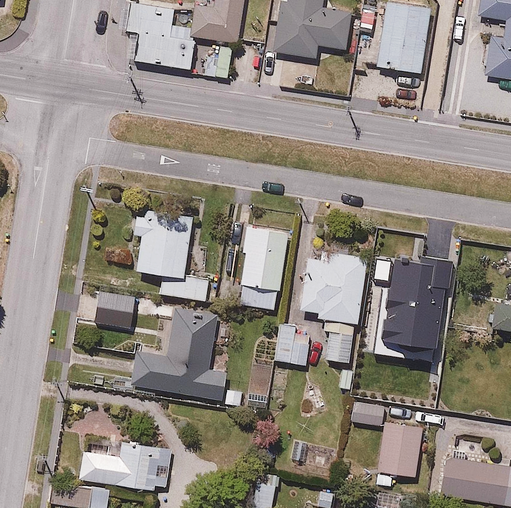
[(189,33),(198,34),(217,37),(214,58),(233,61),(241,0),(213,0),(213,5),(193,2),(190,27),(189,32),(189,33)]
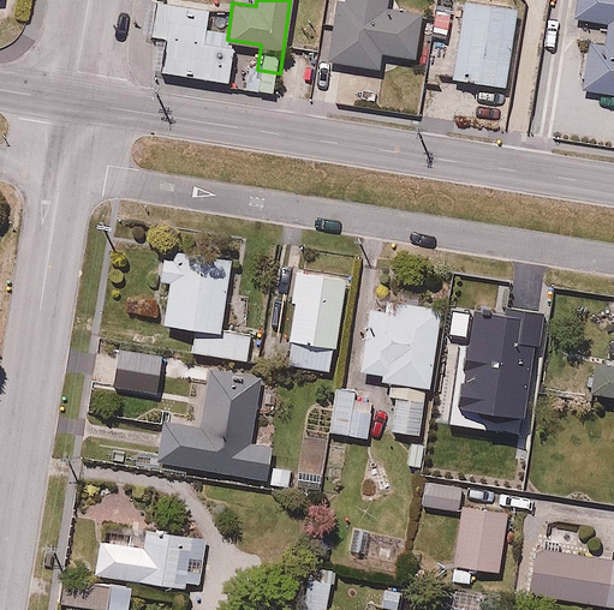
[(349,0),(349,3),(337,0),(327,63),(381,71),(383,55),(412,60),(419,16),(387,11),(388,0),(349,0)]
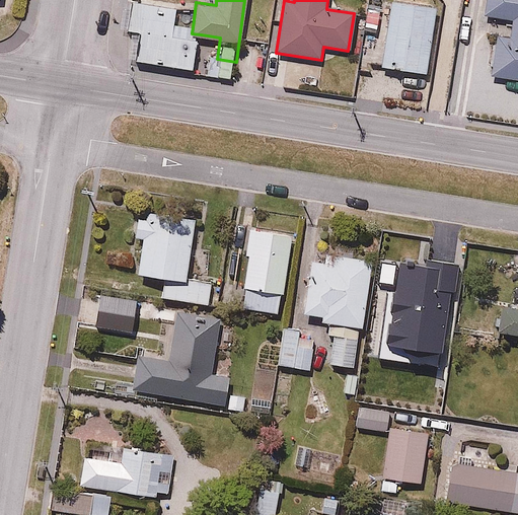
[(445,7),(397,0),(379,0),(370,67),(423,74),(425,65),(448,68),(452,41),(433,38),(435,23),(442,24),(445,7)]
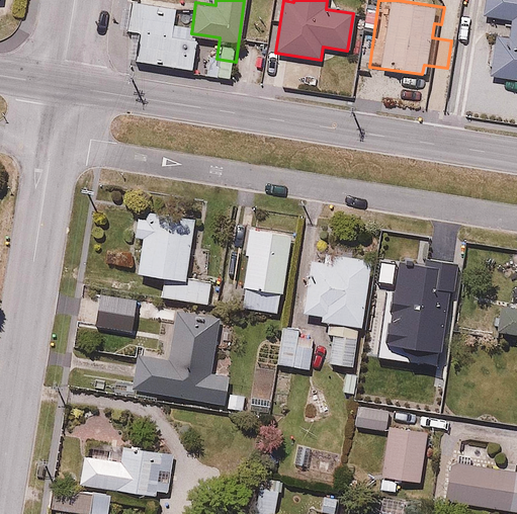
[(516,0),(471,0),(479,1),(474,31),(495,35),(488,76),(516,81),(516,0)]
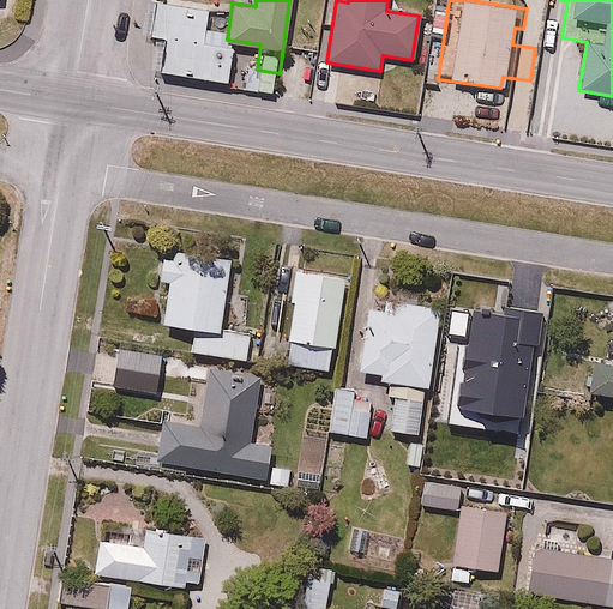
[(162,6),(156,38),(161,38),(156,72),(233,83),(238,41),(227,40),(227,38),(228,32),(205,29),(208,12),(162,6)]
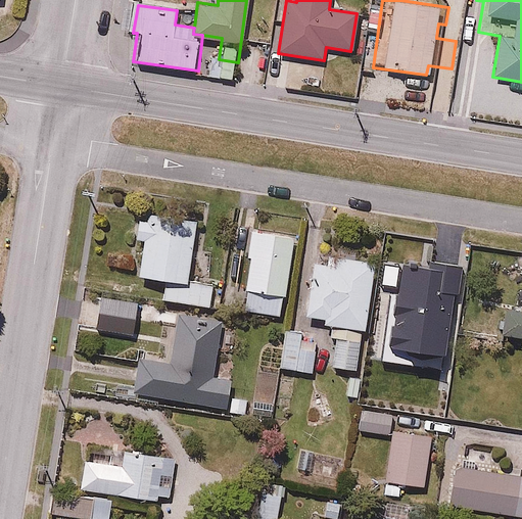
[(197,221),(150,213),(148,223),(137,221),(133,244),(145,246),(139,277),(164,281),(160,300),(210,309),(214,287),(186,282),(197,221)]
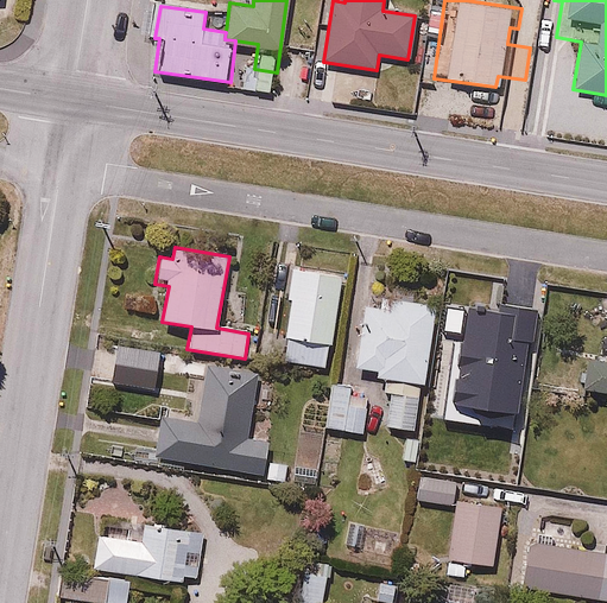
[(299,251),(278,248),(264,363),(329,372),(339,293),(346,294),(348,274),(298,267),(299,251)]
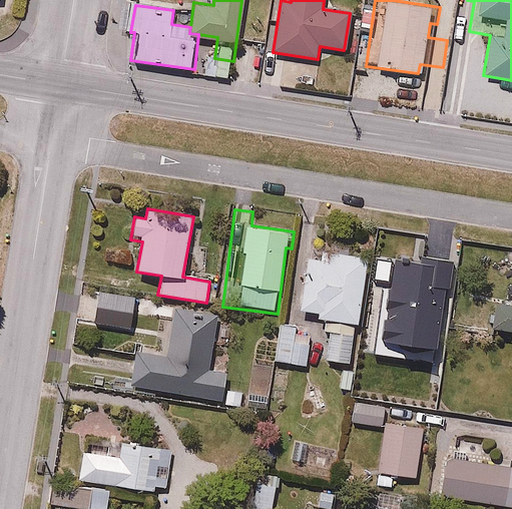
[(327,263),(308,260),(300,310),(319,313),(317,320),(325,322),(327,322),(357,327),(370,253),(329,246),(327,263)]
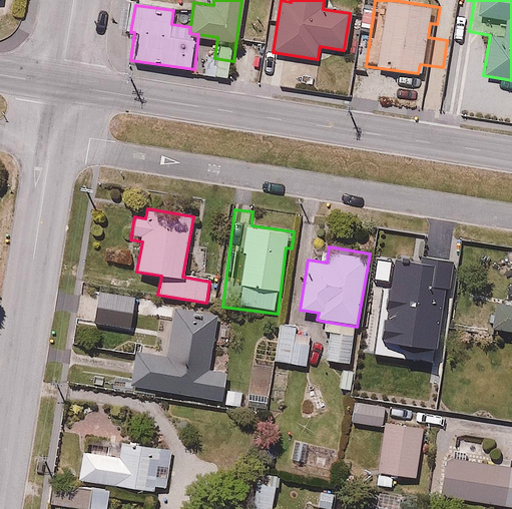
[(454,266),(374,256),(370,292),(380,293),(371,361),(441,370),(446,332),(446,329),(450,296),(454,266)]
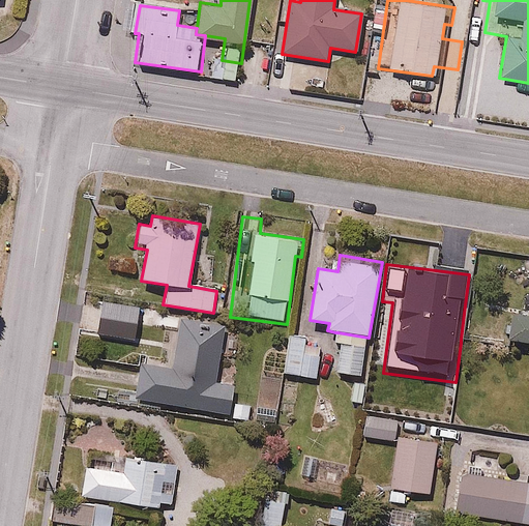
[(528,307),(528,314),(465,305),(461,340),(461,343),(512,349),(513,341),(528,342),(528,307)]
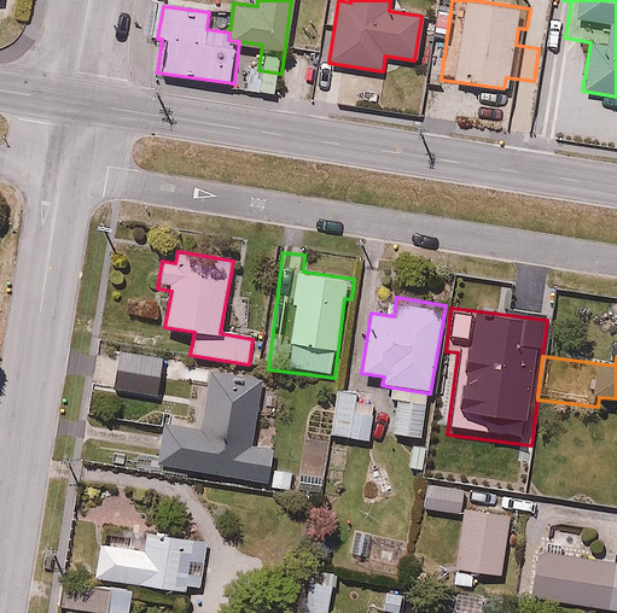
[(262,381),(158,362),(156,381),(208,391),(207,404),(166,397),(153,465),(266,485),(281,393),(261,390),(262,381)]
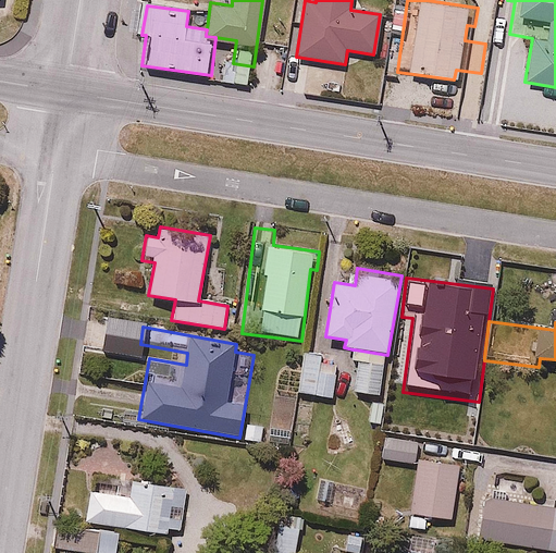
[(355,349),(353,349),(345,390),(381,396),(387,355),(355,349)]
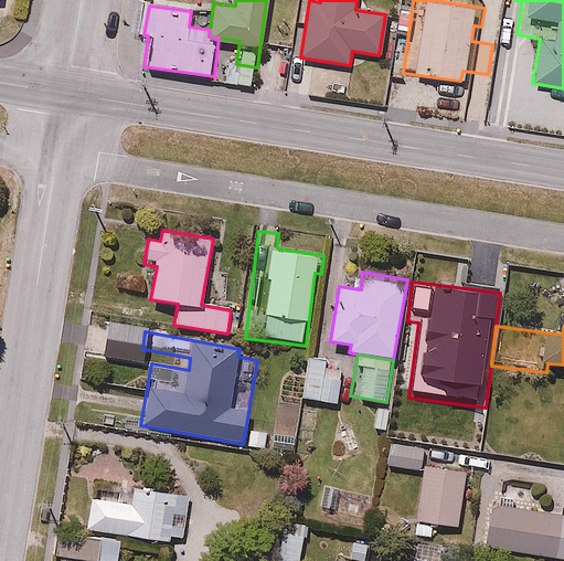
[(328,364),(309,361),(301,403),(338,410),(343,374),(327,372),(328,364)]
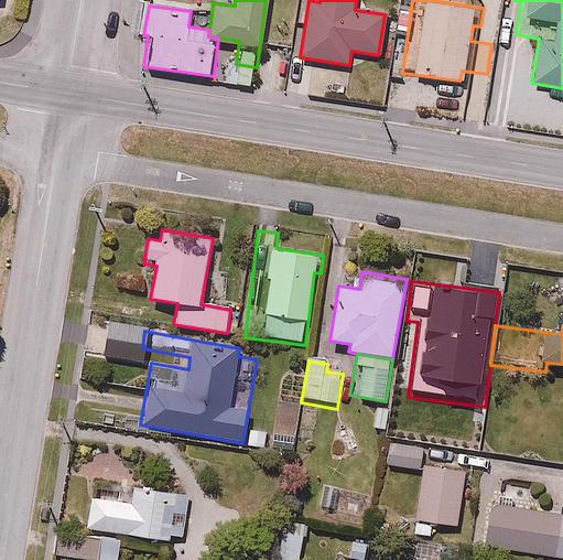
[(300,416),(277,411),(271,444),(293,449),(300,416)]
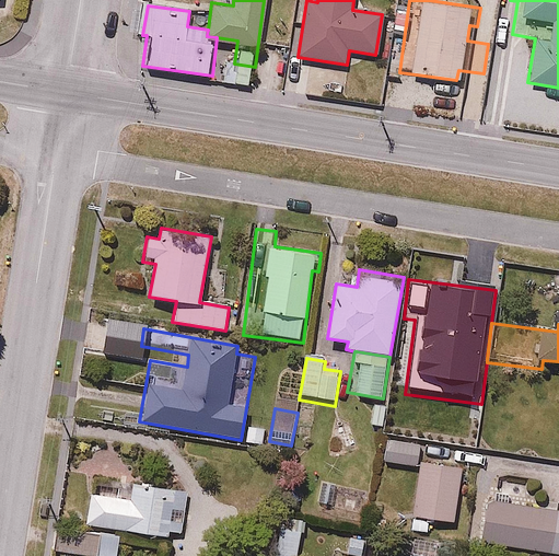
[(267,428),(248,425),(244,448),(264,451),(267,428)]
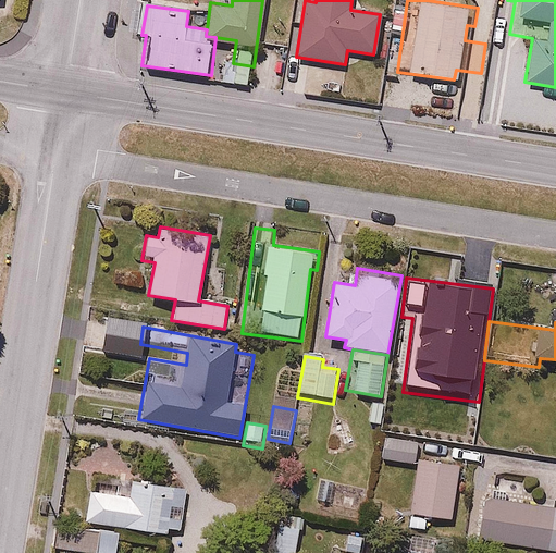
[(420,458),(421,445),(384,441),(381,465),(418,470),(420,458)]
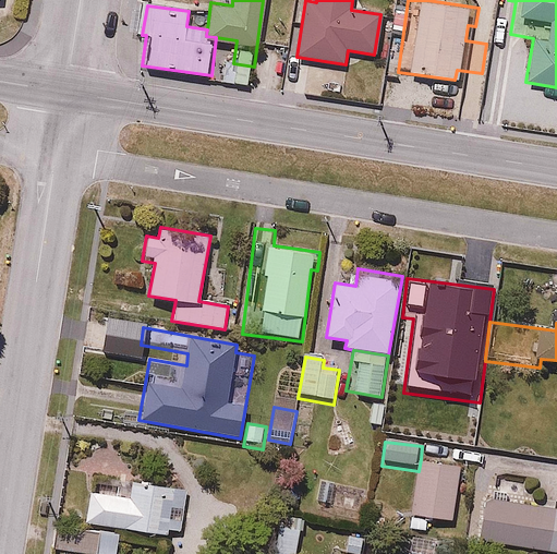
[(456,464),(421,459),(419,471),(412,532),(433,536),(434,525),(449,527),(456,464)]
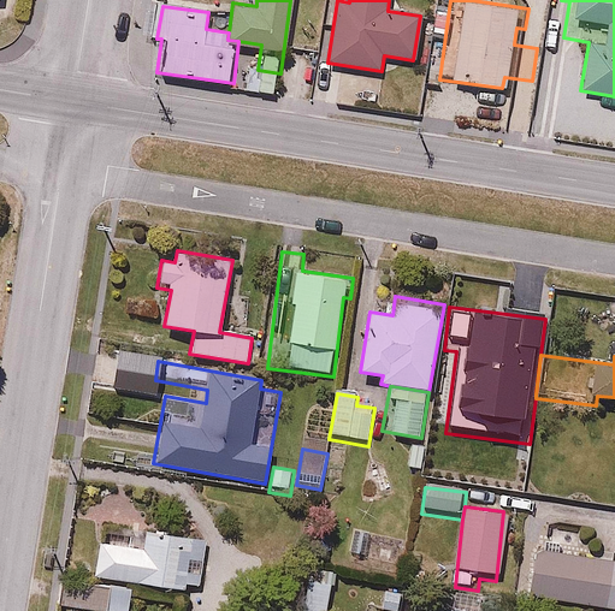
[(210,538),(140,526),(137,534),(118,531),(116,545),(96,541),(90,575),(107,577),(135,582),(158,586),(157,589),(189,594),(190,587),(201,588),(210,538)]
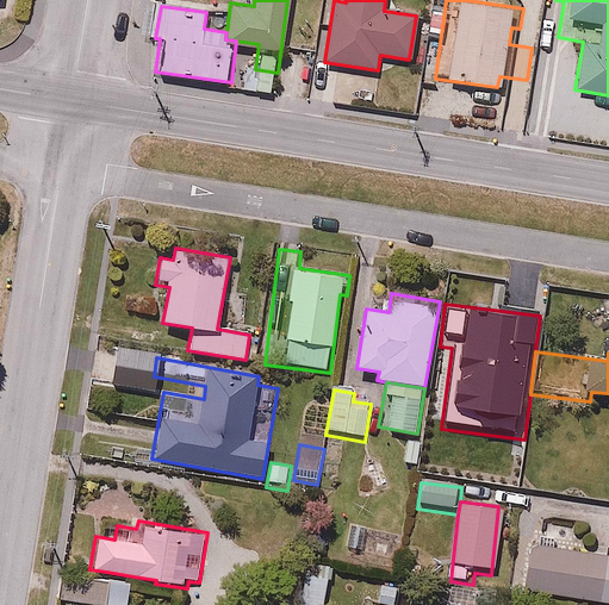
[(529,600),(530,592),(608,604),(608,556),(575,552),(577,538),(526,530),(515,598),(529,600)]
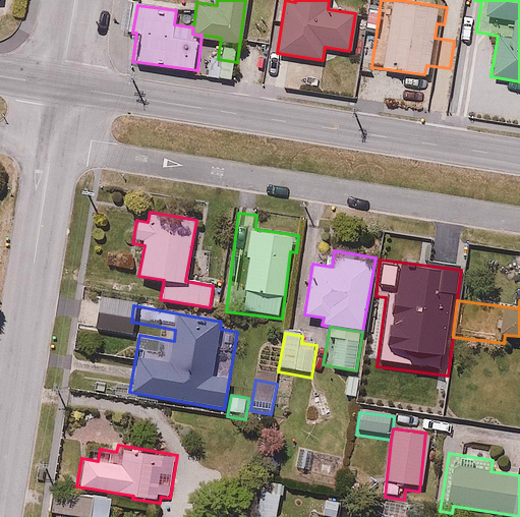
[(109,516),(114,493),(91,489),(87,516),(109,516)]
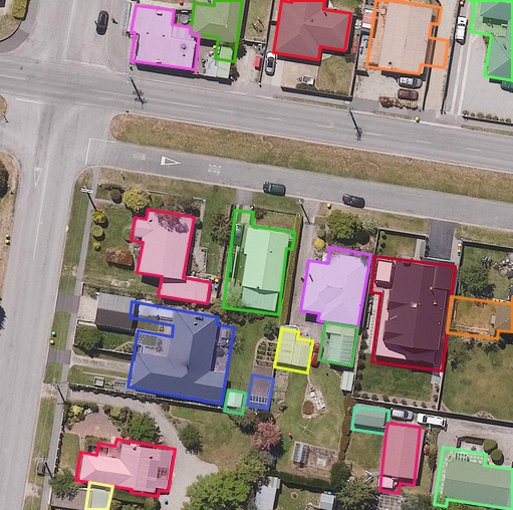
[(278,509),(283,485),(262,482),(257,509),(278,509)]
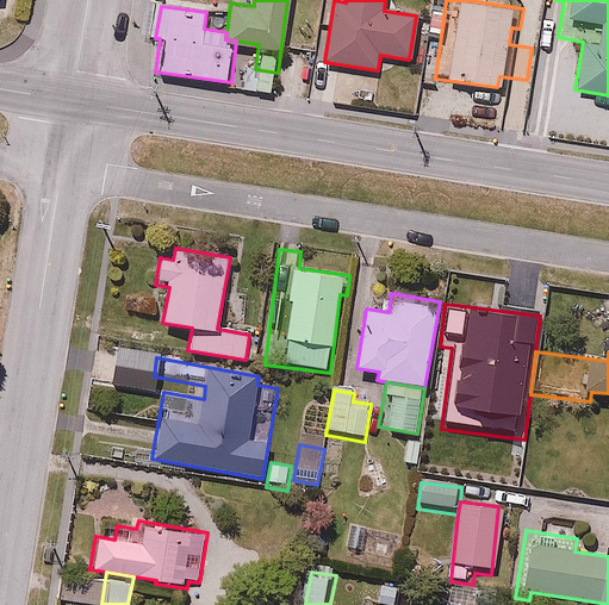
[(403,604),(405,591),(383,587),(380,604),(373,604),(360,602),(359,604),(403,604)]
